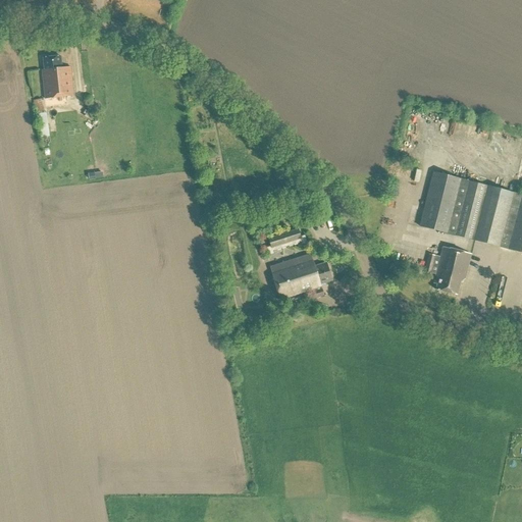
[(42,70),(45,99),(73,96),(70,67),(61,68),(60,56),(43,58),(44,70),(42,70)]
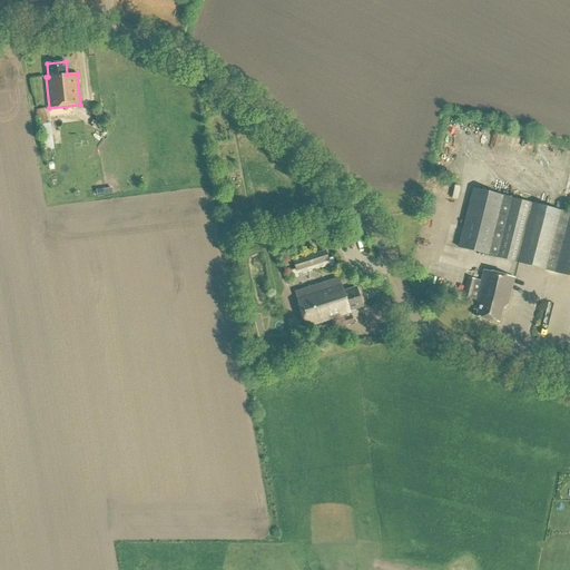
[(37,109),(42,149),(53,148),(50,124),(48,124),(46,108),(37,109)]
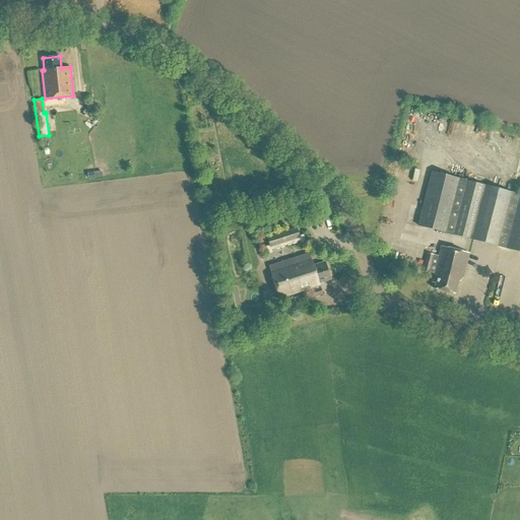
[(416,226),(498,247),(512,192),(431,172),(416,226)]
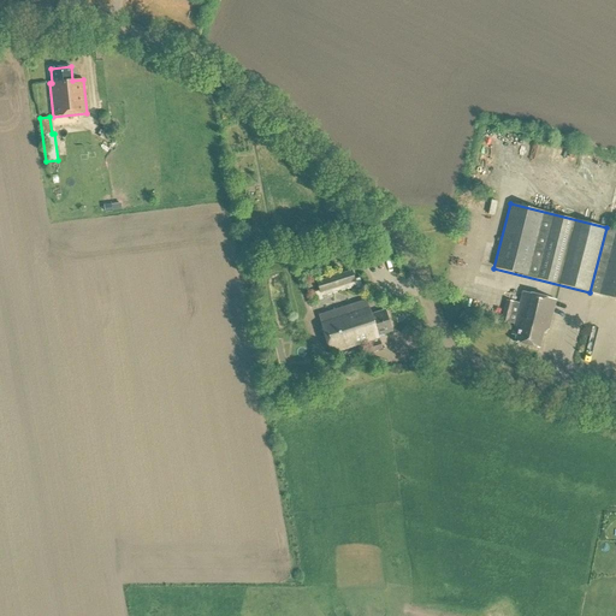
[(615,230),(606,227),(590,292),(615,298),(615,230)]
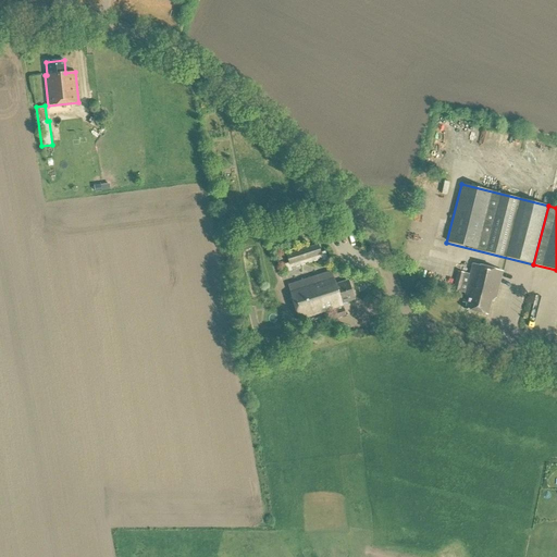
[(286,255),(288,262),(284,264),(286,272),(292,271),(292,268),(321,259),(322,261),(327,260),(325,251),(320,252),(318,245),(286,255)]
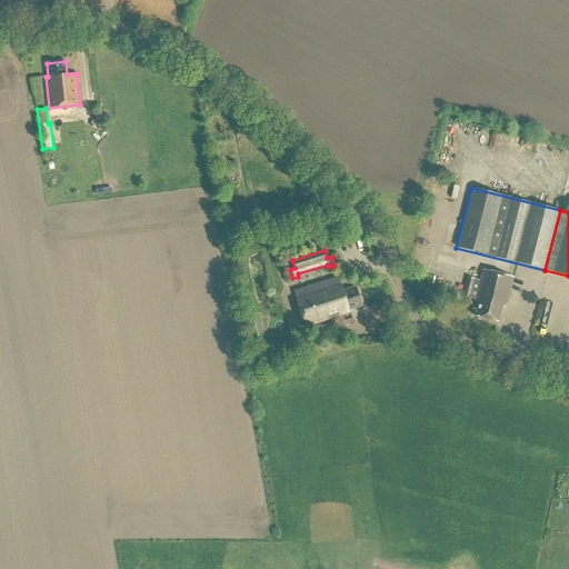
[(472,309),(476,310),(475,317),(498,322),(500,309),(506,306),(512,278),(481,270),(479,280),(467,278),(461,297),(475,300),(472,309)]
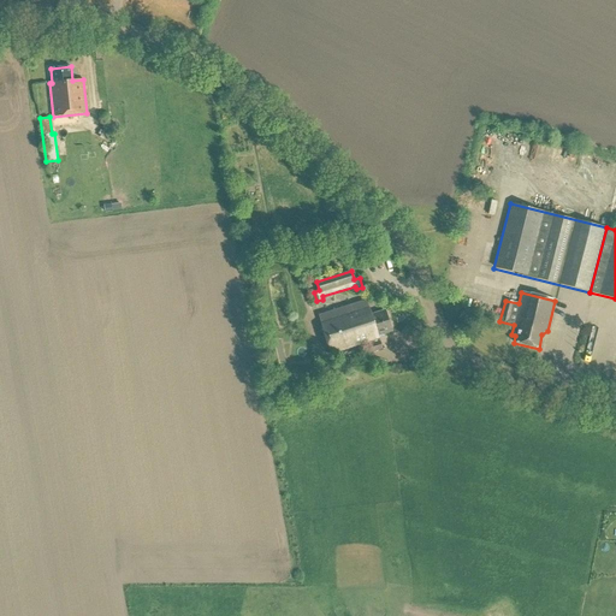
[(381,349),(378,336),(391,331),(385,311),(371,314),(366,300),(318,315),(330,353),(367,341),(371,351),(381,349)]
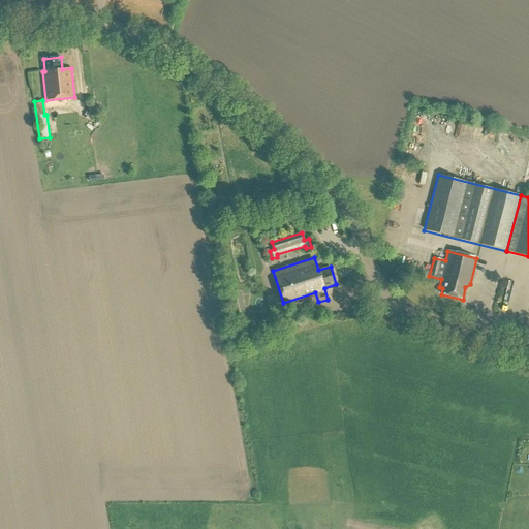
[(244,312),(240,291),(229,294),(234,314),(244,312)]
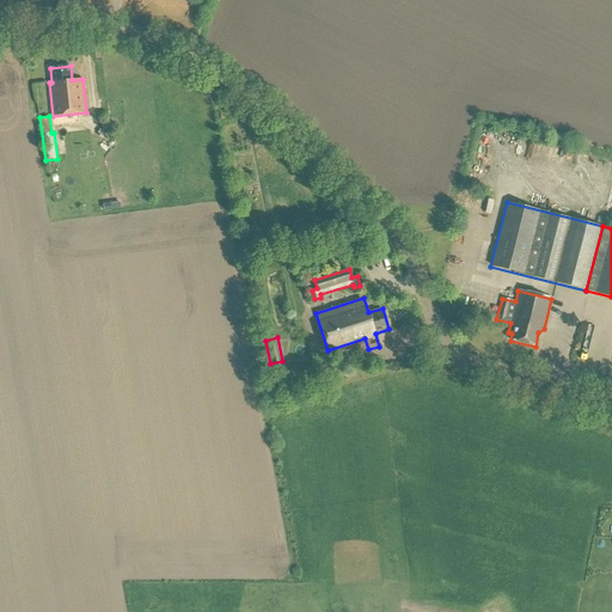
[(273,386),(279,395),(288,389),(282,379),(273,386)]
